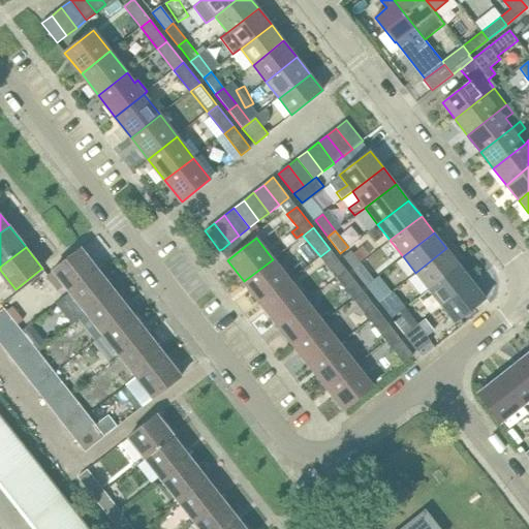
[(54,271),(70,291),(98,270),(81,248),(54,271)]
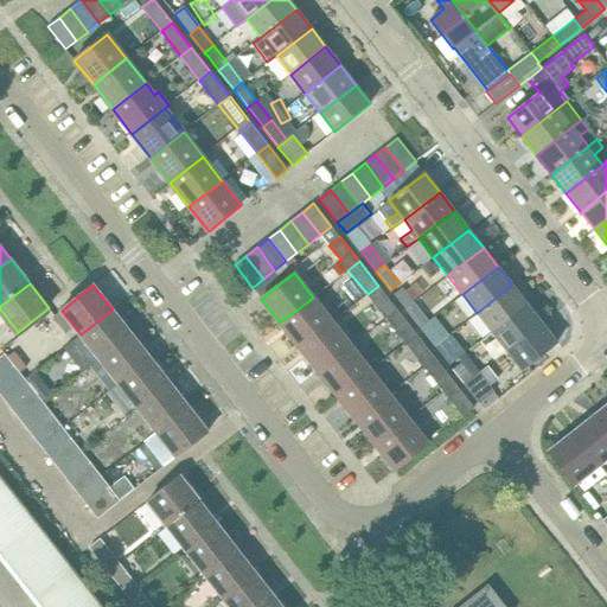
[(491,331),(526,304),(512,285),(477,313),(491,331)]
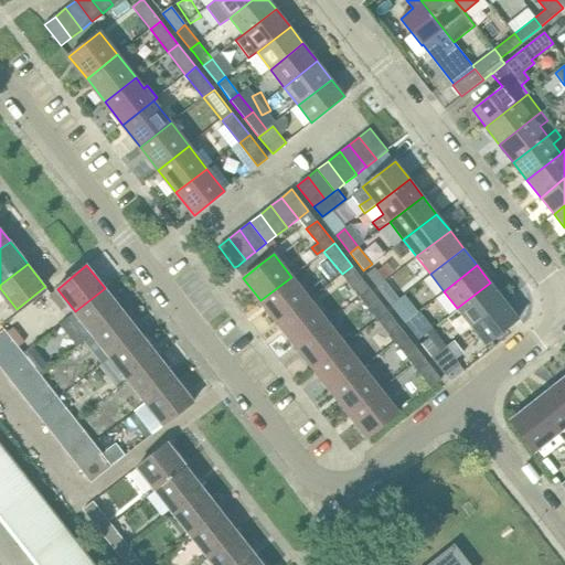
[(360,297),(370,289),(352,266),(342,274),(360,297)]
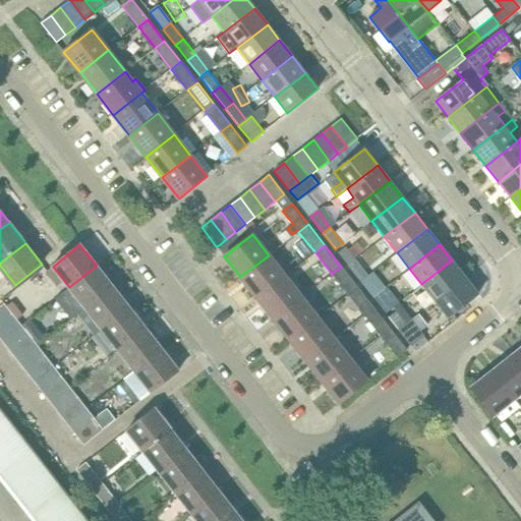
[(346,247),(339,253),(347,265),(355,258),(346,247)]
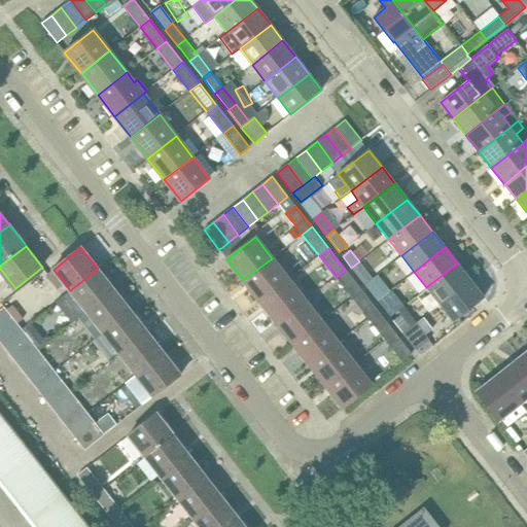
[(259,302),(288,279),(272,258),(243,280),(259,302)]
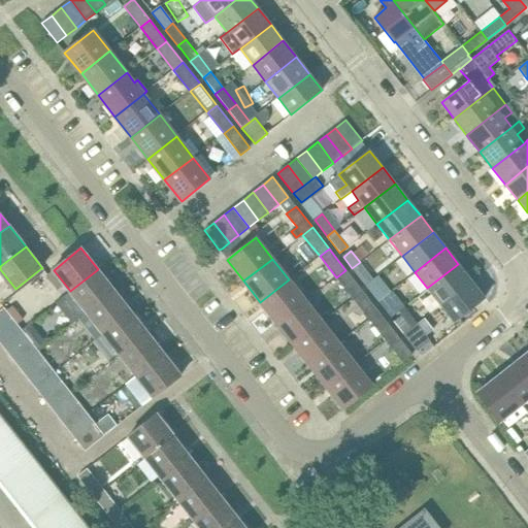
[(365,285),(373,279),(360,262),(352,268),(365,285)]
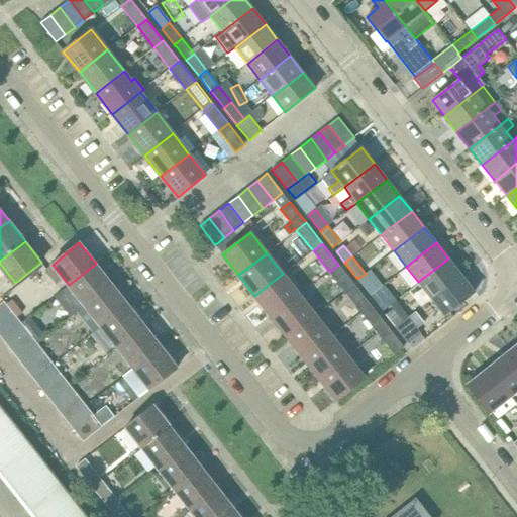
[(431,299),(461,275),(448,259),(418,282),(431,299)]
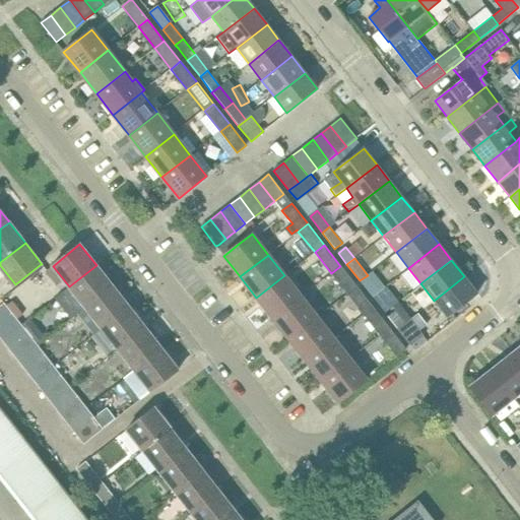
[(85,308),(113,285),(96,265),(69,286),(85,308)]
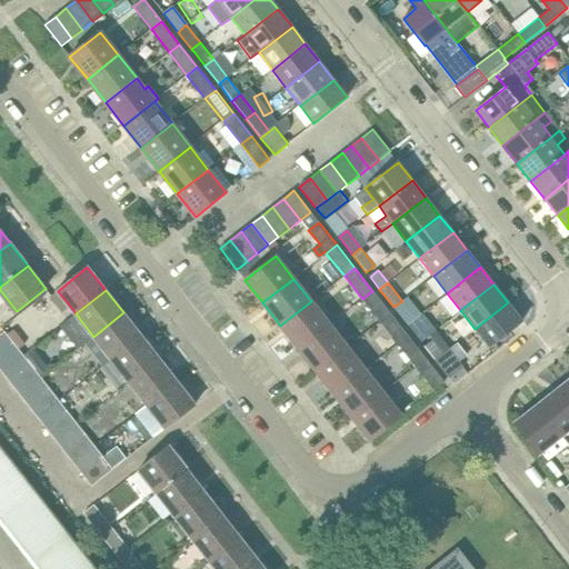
[(380,321),(390,313),(372,291),(362,299),(380,321)]
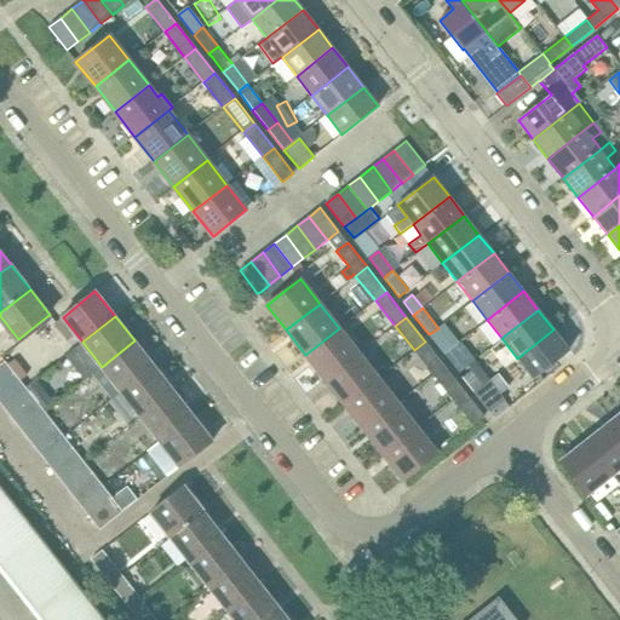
[(325,380),(359,354),(339,328),(305,355),(325,380)]
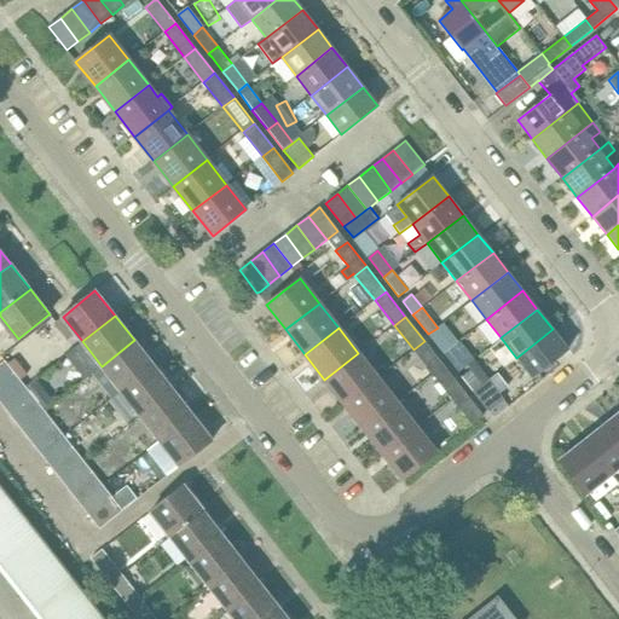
[(444,354),(453,347),(438,328),(428,334),(444,354)]
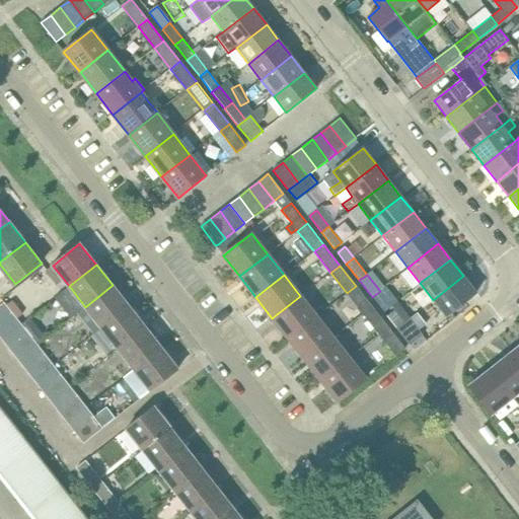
[(41,276),(26,281),(34,302),(49,296),(41,276)]
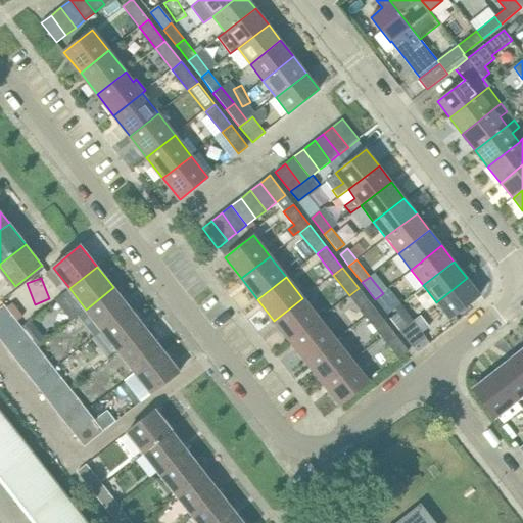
[(449,319),(480,295),(467,278),(436,302),(449,319)]
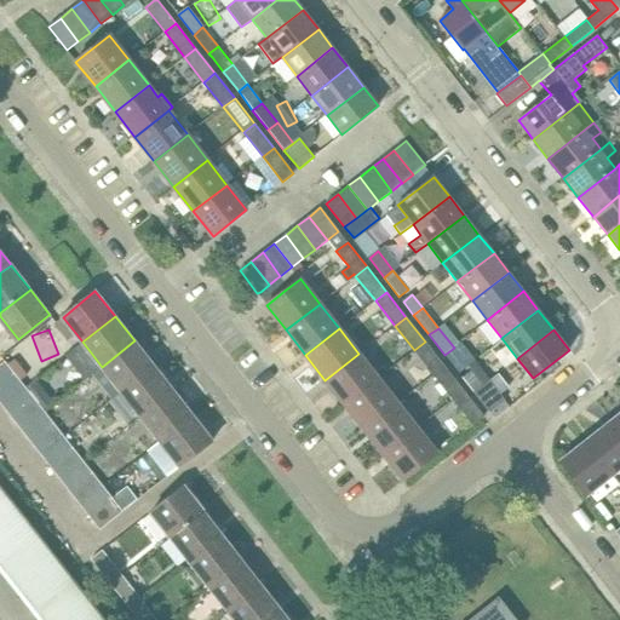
[(121,392),(154,366),(135,340),(102,367),(121,392)]
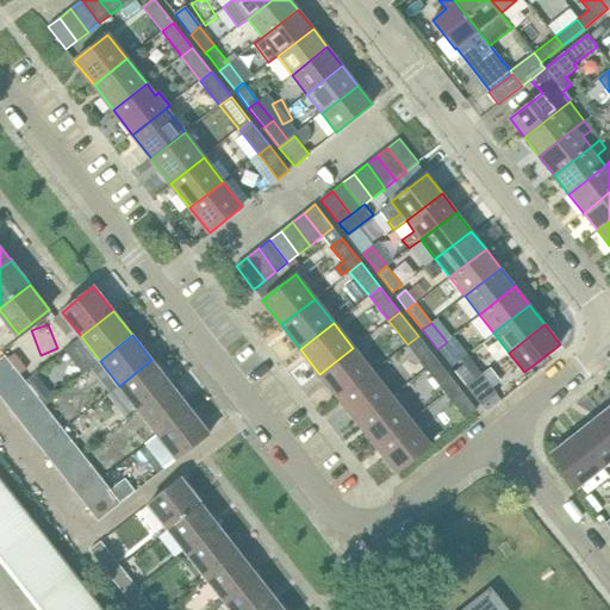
[(427,369),(437,361),(418,336),(408,344),(427,369)]
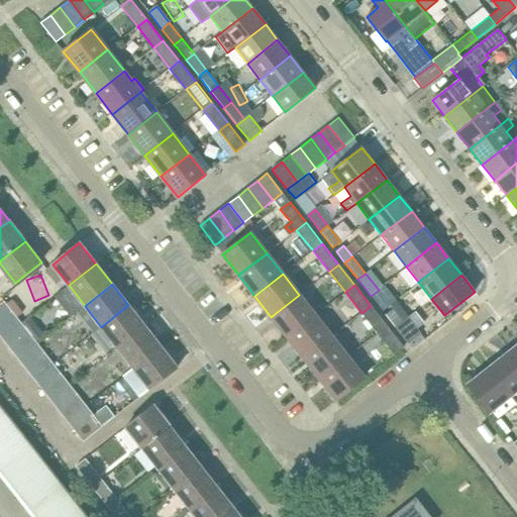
[(382,310),(390,304),(381,293),(373,299),(382,310)]
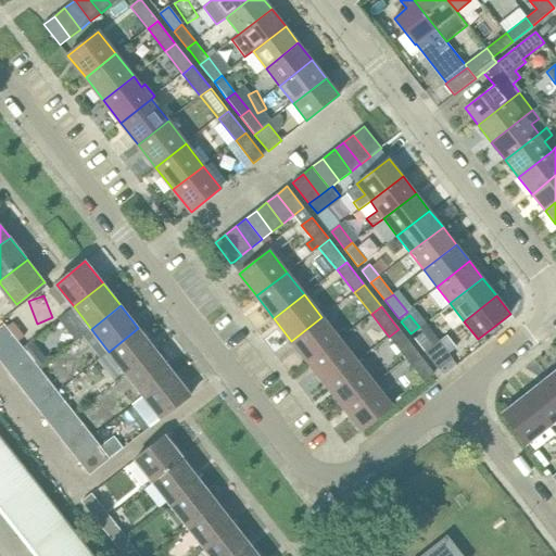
[(291,341),(310,363),(339,340),(321,317),(291,341)]
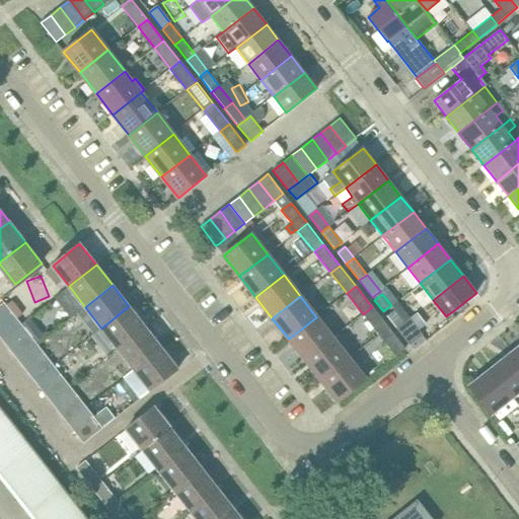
[(0,321),(12,312),(8,306),(4,301),(0,303),(0,321)]
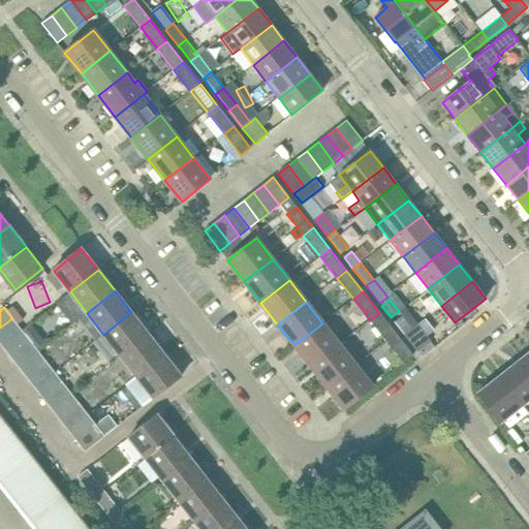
[(112,363),(120,355),(148,334),(131,312),(103,335),(95,341),(112,363)]
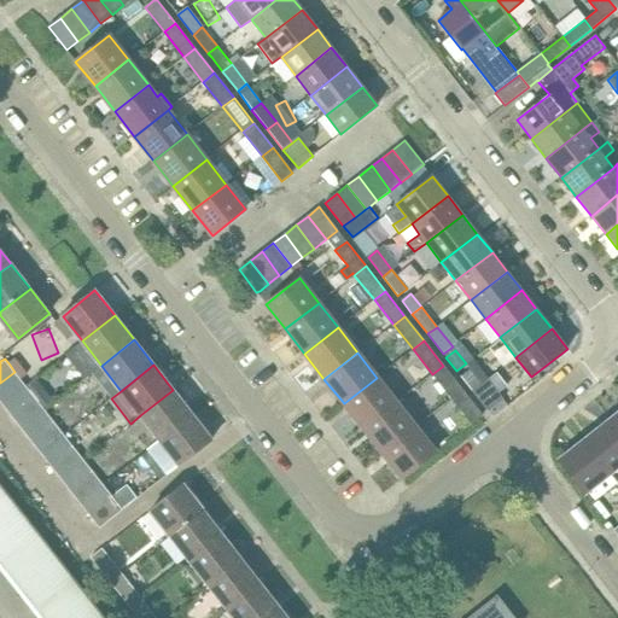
[(443,366),(432,374),(452,400),(462,391),(443,366)]
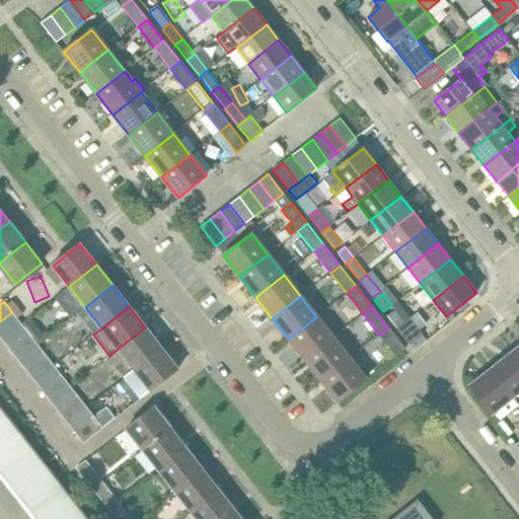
[(395,310),(387,316),(396,327),(403,321),(395,310)]
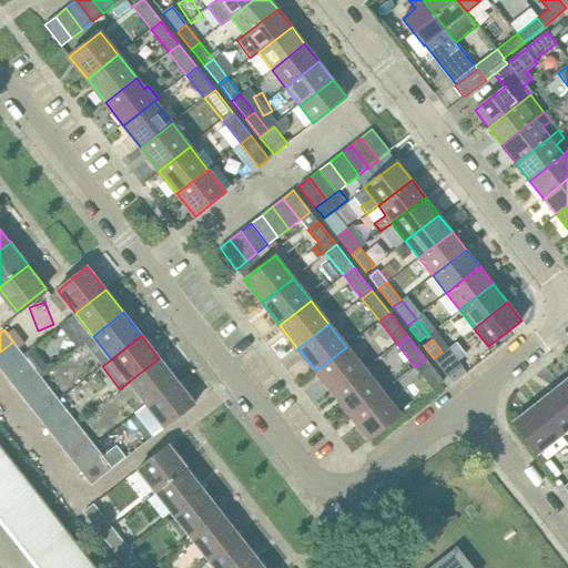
[(23,353),(13,342),(0,352),(0,367),(2,369),(23,353)]
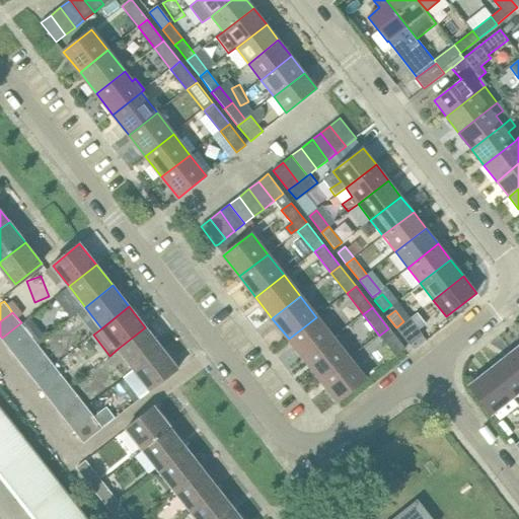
[(305,360),(332,338),(316,317),(289,339),(305,360)]
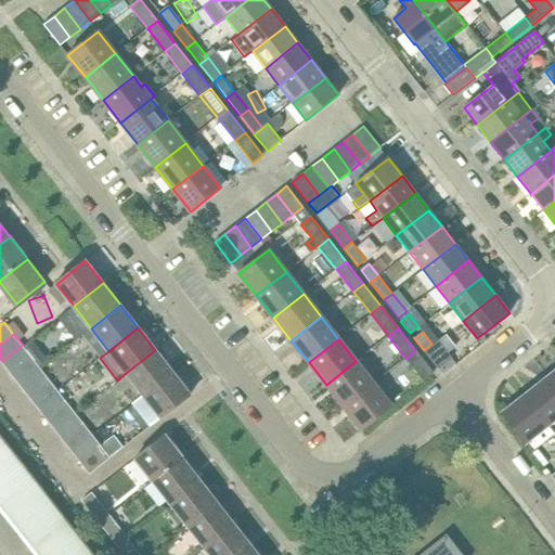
[(438,369),(452,359),(437,339),(431,344),(424,350),(425,352),(438,369)]
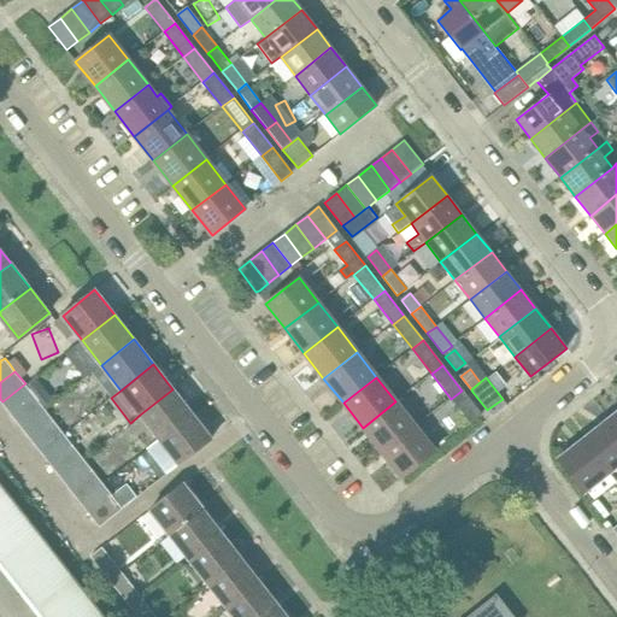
[(12,415),(35,397),(25,383),(3,401),(12,415)]
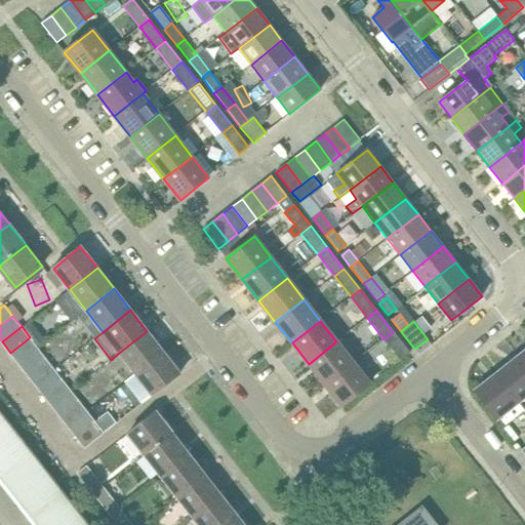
[(67,331),(53,338),(63,355),(76,348),(67,331)]
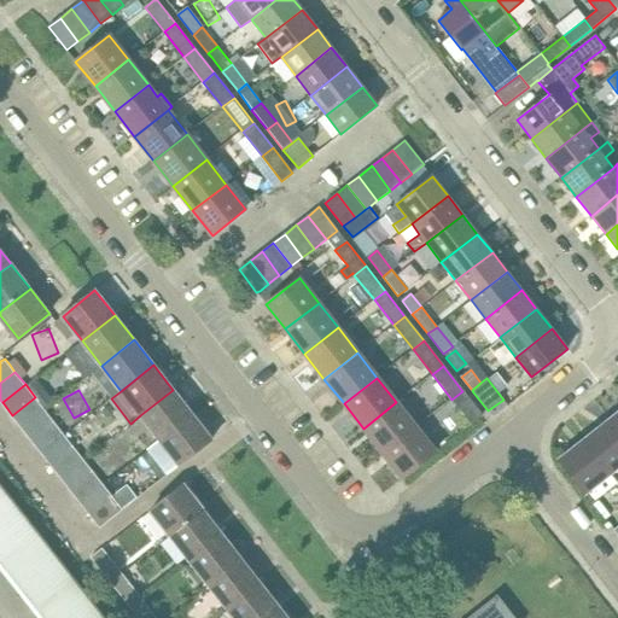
[(173,390),(140,415),(159,441),(192,414),(173,390)]
